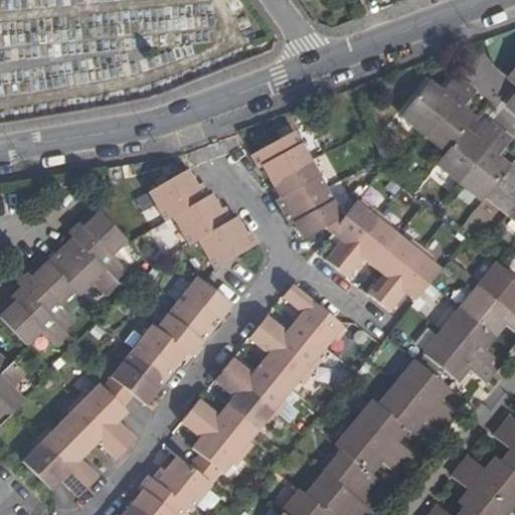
[(438,164),(459,182),(482,201),(486,197),(506,213),(514,220),(514,167),(513,165),(510,168),(497,158),(510,141),(500,133),(490,126),(477,141),(465,132),(474,121),(462,111),(475,94),(464,84),(455,77),(441,94),(428,84),(403,116),(423,133),(447,153),(438,164)]
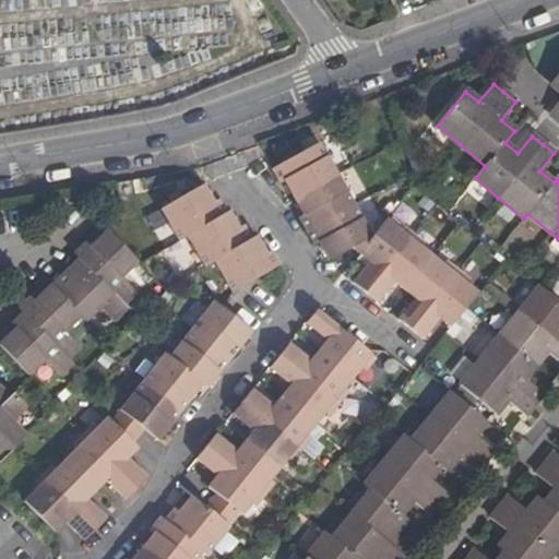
[(294,195),(335,171),(319,142),(273,168),(281,181),(285,179),(294,195)]
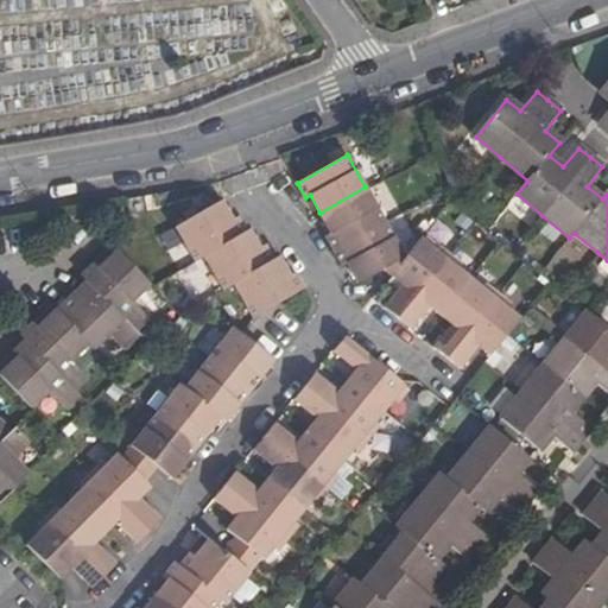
[(333,248),(384,220),(365,187),(320,213),(329,230),(324,233),(333,248)]
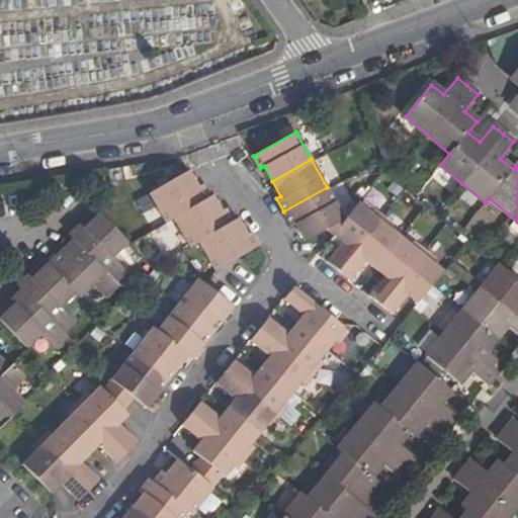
[(143,195),(158,224),(166,219),(202,199),(195,185),(190,188),(182,173),(143,195)]
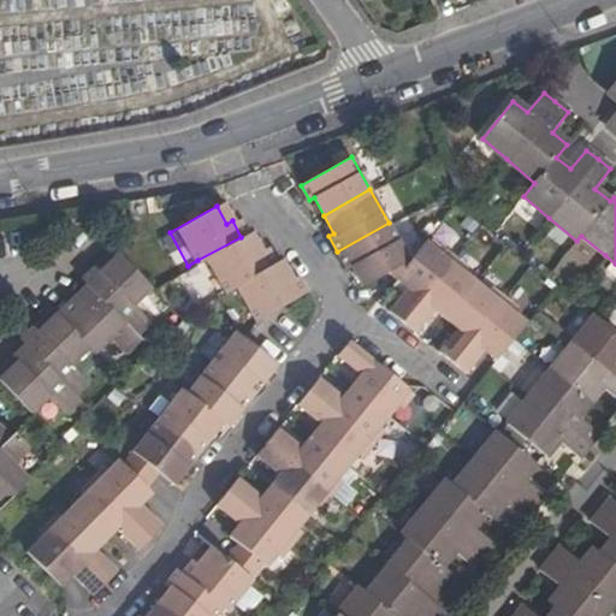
[(389,223),(337,252),(344,266),(351,264),(362,284),(408,258),(389,223)]
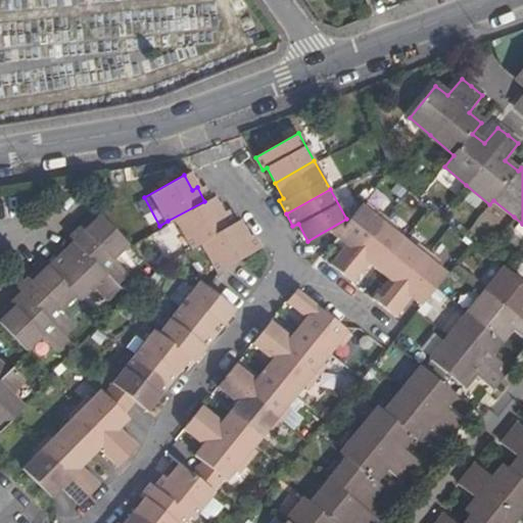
[(183,249),(193,244),(230,224),(222,211),(217,212),(208,199),(204,201),(168,221),(183,249)]
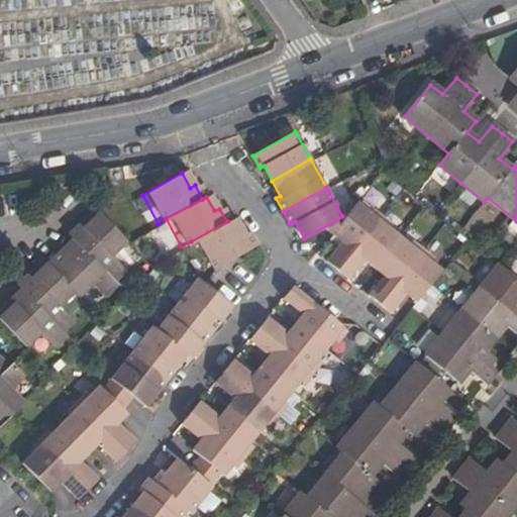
[(337,267),(382,212),(374,206),(367,206),(357,199),(332,230),(342,238),(327,259),(337,267)]
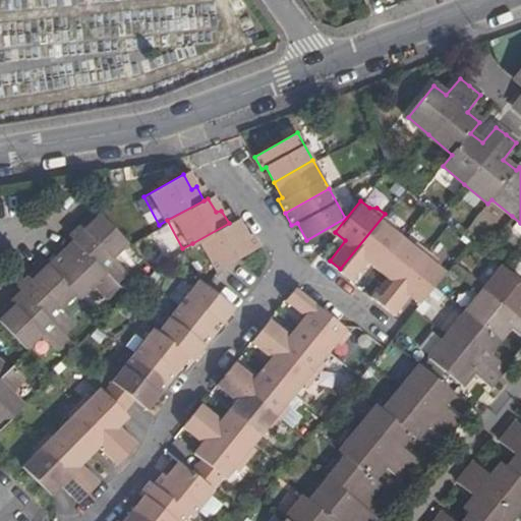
[(391,219),(385,214),(340,269),(350,278),(366,258),(379,269),(405,236),(395,228),(391,219)]
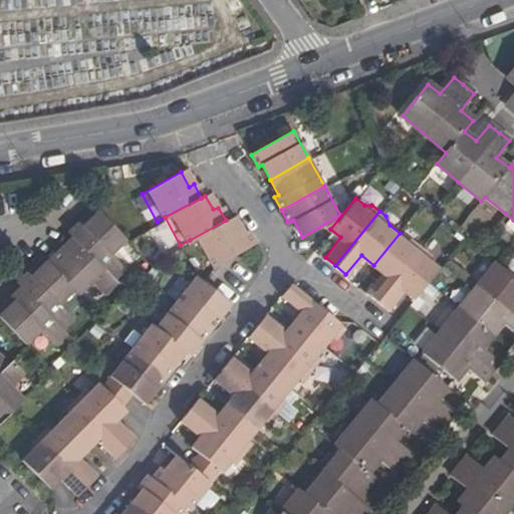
[(106,258),(120,243),(118,242),(90,213),(67,237),(71,241),(48,266),(44,263),(18,289),(22,292),(0,314),(0,321),(28,348),(42,333),(56,345),(65,335),(62,332),(73,321),(61,308),(75,293),(78,296),(93,280),(106,293),(115,285),(111,280),(120,272),(106,258)]
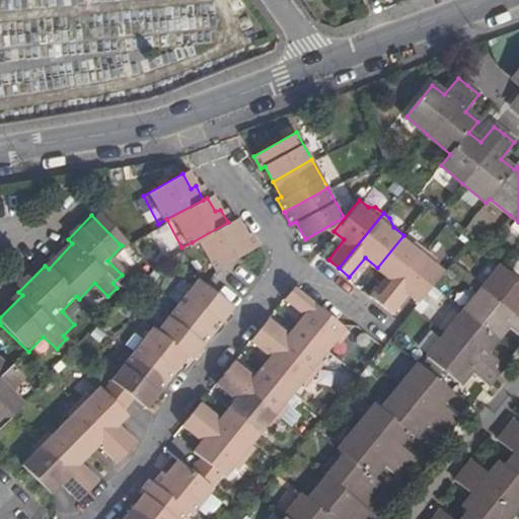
[(210,273),(253,246),(245,231),(239,234),(231,220),(228,222),(192,242),(210,273)]
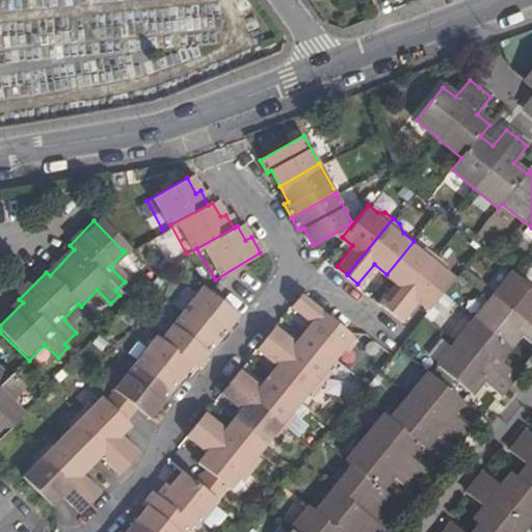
[(391,312),(437,254),(431,249),(423,248),(414,241),(387,274),(396,282),(379,302),(391,312)]
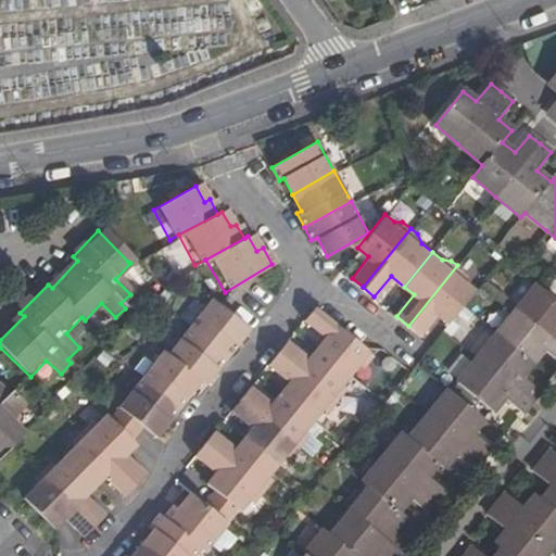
[(438,313),(451,323),(478,289),(466,279),(464,272),(457,265),(408,326),(418,335),(438,313)]
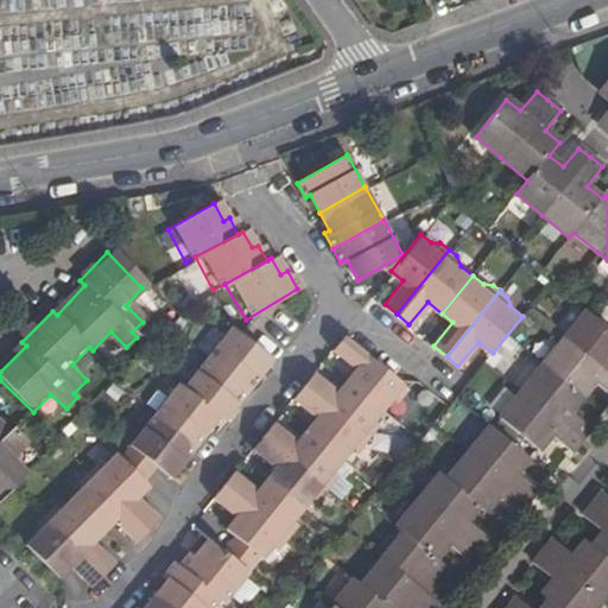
[(582,397),(594,382),(607,393),(607,329),(587,312),(567,339),(544,366),(521,393),(500,419),(538,449),(550,436),(571,451),(581,439),(590,428),(570,411),(582,397)]
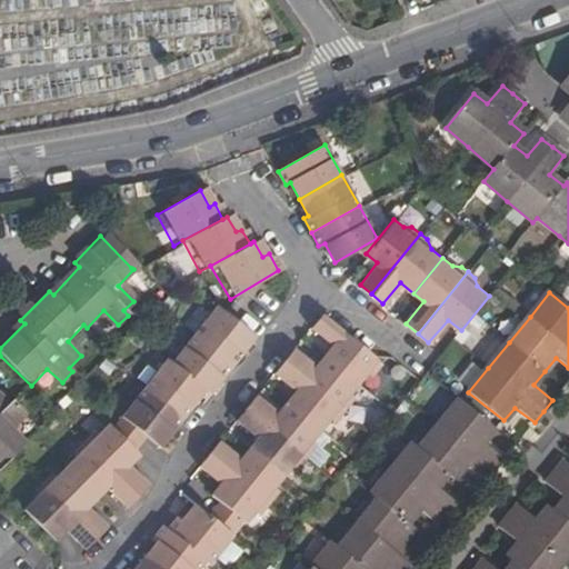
[(257,336),(223,308),(219,306),(197,333),(233,365),(257,336)]
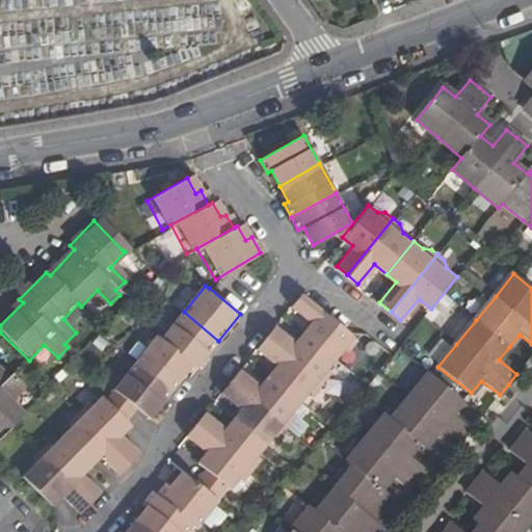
[(313,321),(306,330),(339,356),(346,347),(352,350),(360,340),(348,329),(303,293),(294,306),(313,321)]
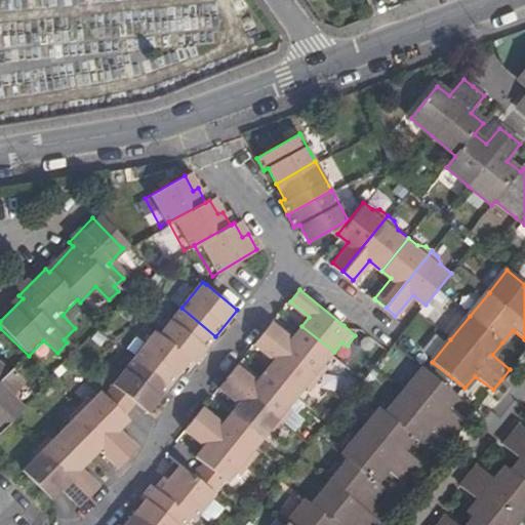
[(159,334),(190,360),(194,363),(215,336),(182,308),(159,334)]
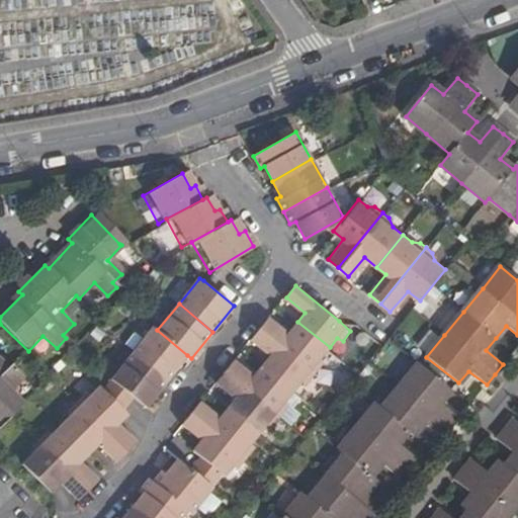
[(261,328),(316,372),(322,364),(321,358),(330,347),(297,322),(289,332),(269,317),(261,328)]
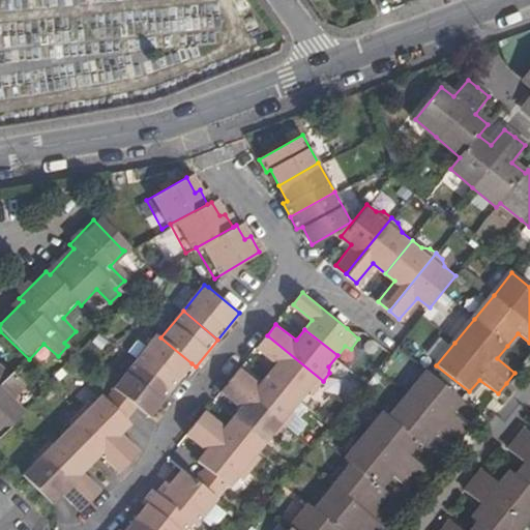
[(135,360),(170,390),(192,363),(160,337),(156,333),(135,360)]
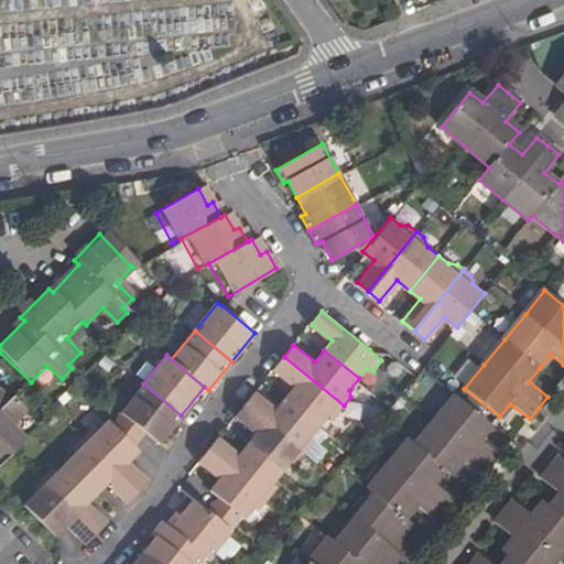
[(293,388),(284,398),(318,426),(331,412),(338,412),(344,405),(284,357),(273,371),(293,388)]
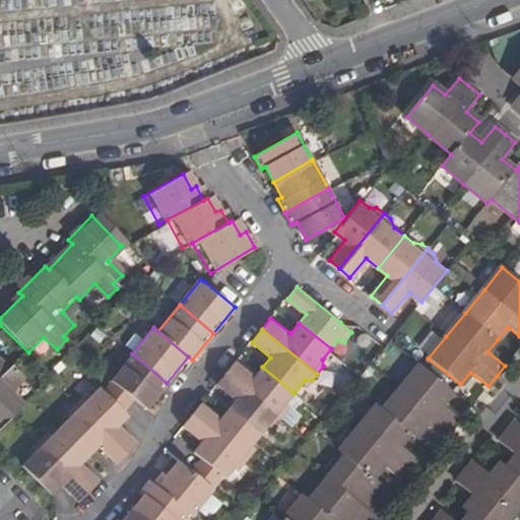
[(146,406),(167,383),(132,353),(112,377),(114,379),(135,396),(146,406)]
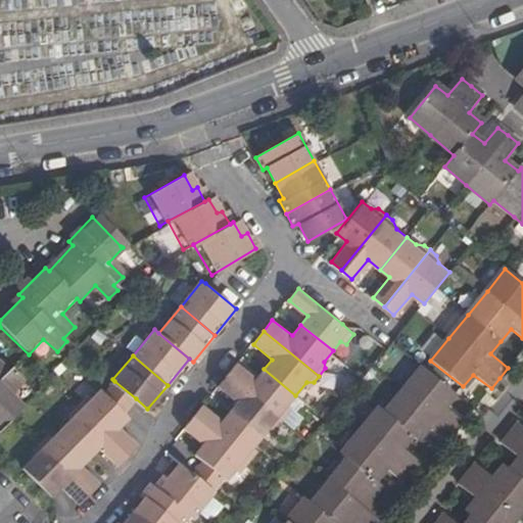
[(295,395),(264,369),(256,378),(237,363),(228,373),(283,419),(289,412),(289,403),(295,395)]
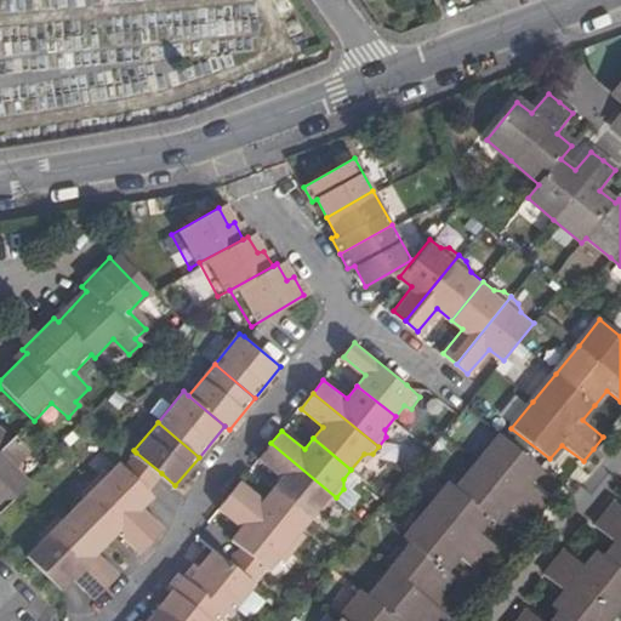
[(0,514),(16,499),(28,485),(15,472),(30,455),(17,443),(13,446),(1,434),(0,436),(0,514)]
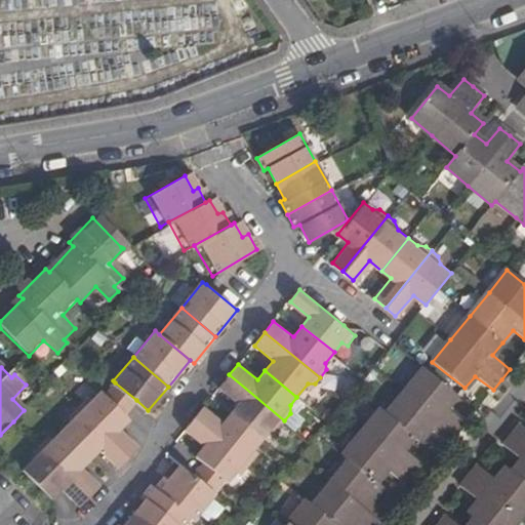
[(447,410),(457,397),(423,369),(405,391),(386,414),(380,410),(362,432),(342,455),(349,460),(330,482),(311,507),(305,501),(287,524),(285,524),(352,524),(356,521),(360,524),(380,524),(381,524),(378,520),(386,511),(373,500),(384,488),(377,483),(387,471),(404,485),(413,475),(421,465),(404,450),(413,438),(420,443),(431,431),(447,444),(456,433),(463,425),(447,410)]
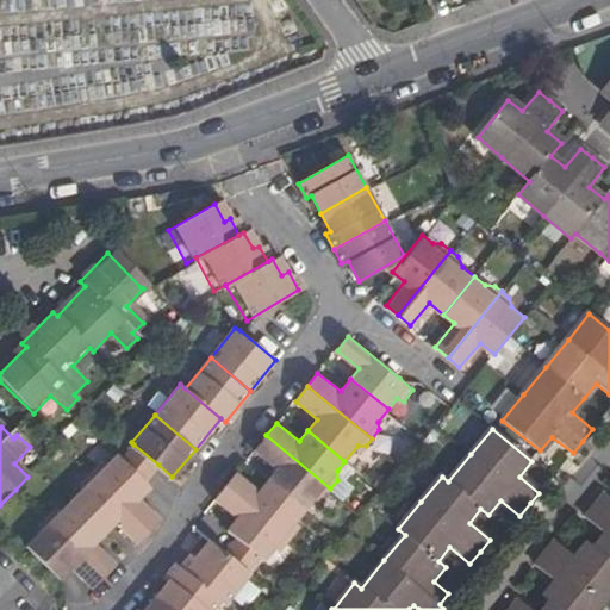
[(324,496),(330,489),(266,435),(255,449),(277,467),(268,479),(305,510),(316,497),(324,496)]
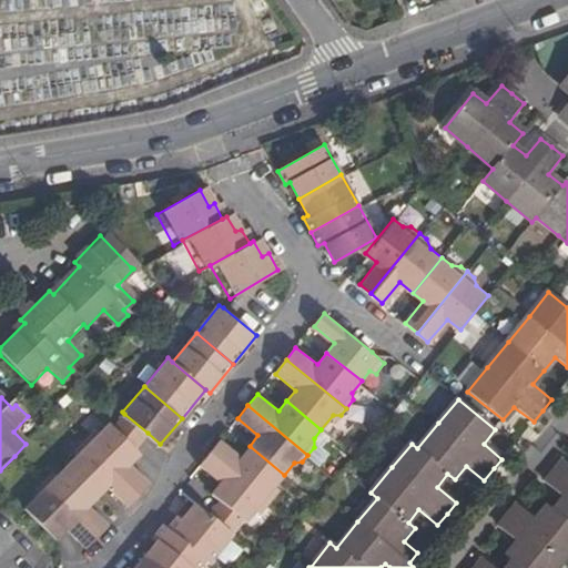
[(112,426),(134,448),(148,433),(124,414),(112,426)]
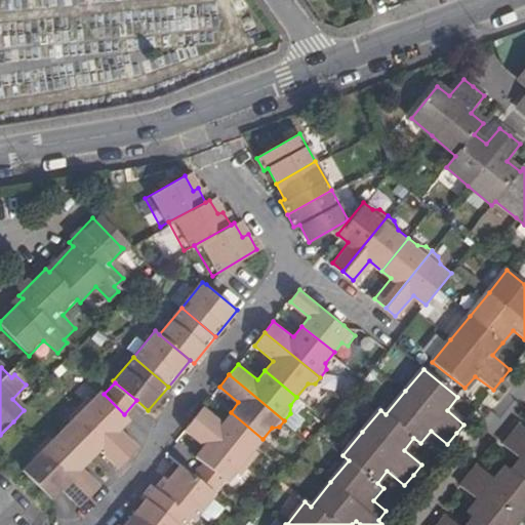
[(84,400),(77,406),(126,457),(137,446),(119,429),(119,423),(126,423),(129,419),(124,414),(104,394),(102,392),(92,399),(84,400)]
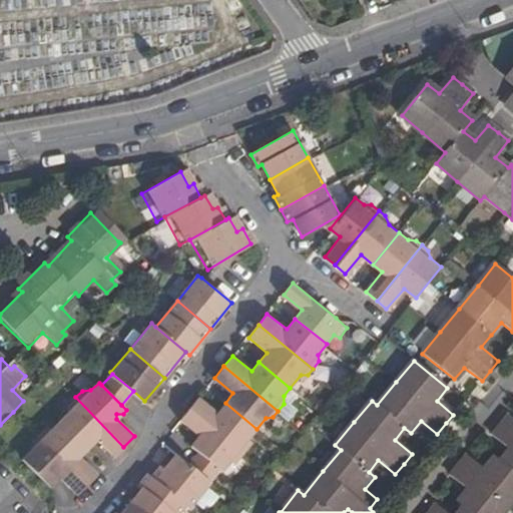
[(123,447),(75,397),(69,403),(70,410),(61,419),(89,447),(91,445),(91,440),(97,439),(114,456),(123,447)]
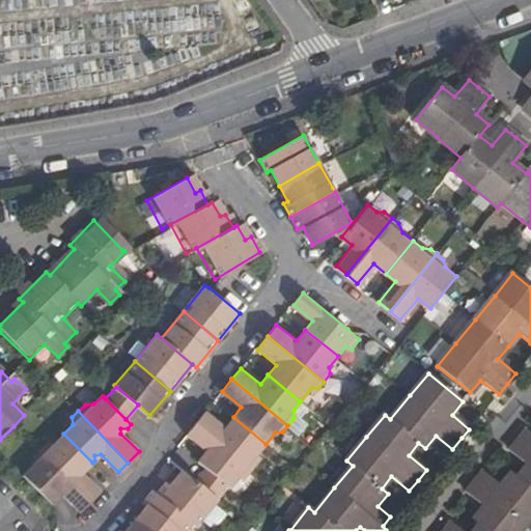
[(204,411),(195,422),(251,469),(256,463),(257,454),(266,444),(233,417),(225,426),(204,411)]
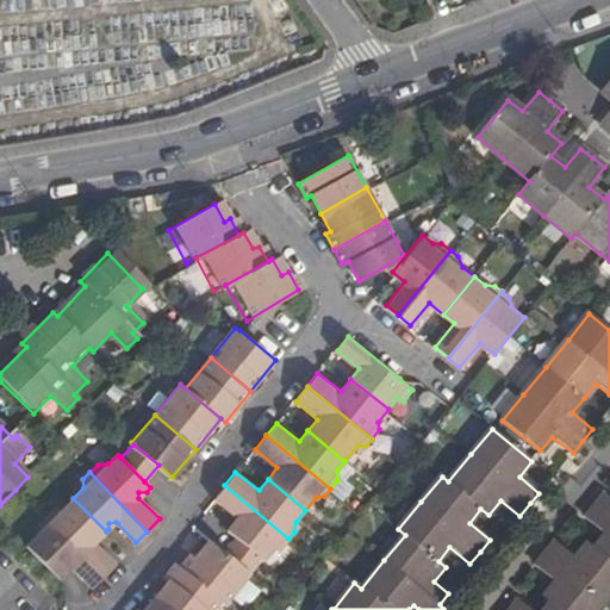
[(288,539),(224,485),(213,498),(236,517),(228,528),(231,531),(259,554),(265,558),(274,546),(282,546),(288,539)]
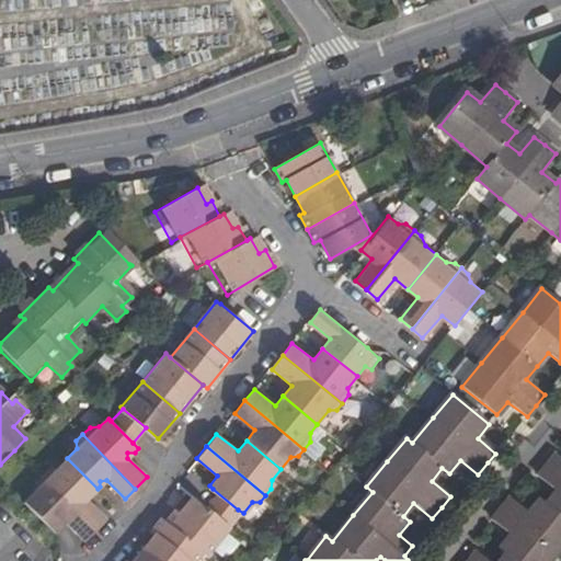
[(560,457),(557,455),(539,477),(558,491),(547,505),(540,501),(530,513),(512,499),(502,511),(494,521),(511,537),(501,549),(507,554),(501,560),(490,560),(479,552),(471,560),(548,560),(554,553),(560,546),(560,457)]
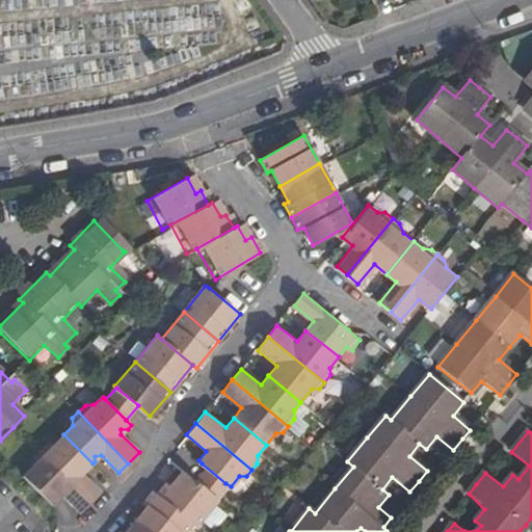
[(38,452),(89,503),(100,491),(83,475),(82,467),(89,467),(92,463),(63,434),(52,445),(47,444),(38,452)]
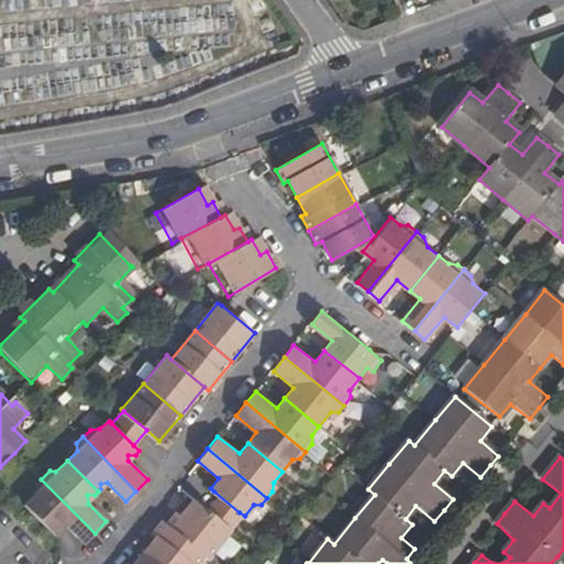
[(95,533),(41,479),(36,484),(36,491),(25,502),(56,534),(62,529),(61,524),(67,524),(85,543),(95,533)]
